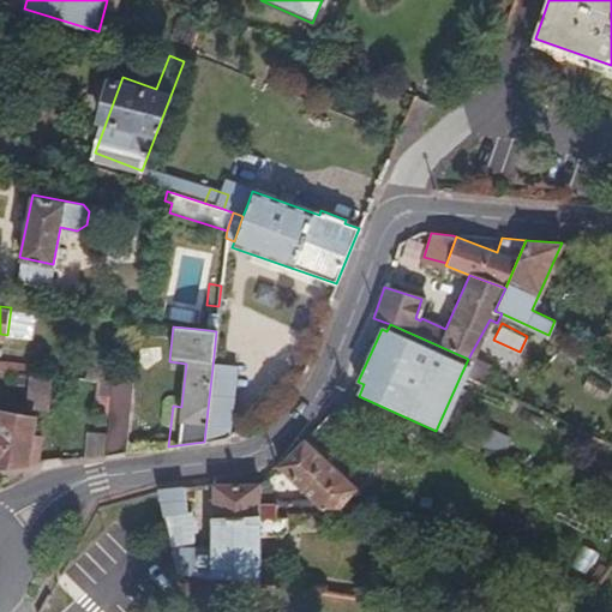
[(475,382),(484,363),(469,357),(468,359),(461,375),(475,382)]
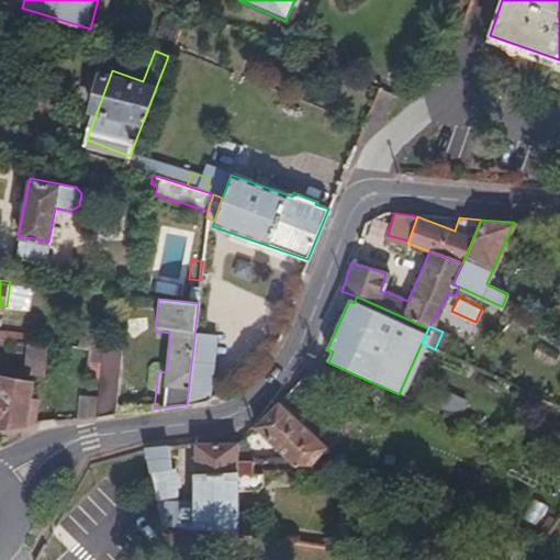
[(0,339),(18,342),(19,333),(0,329),(0,339)]
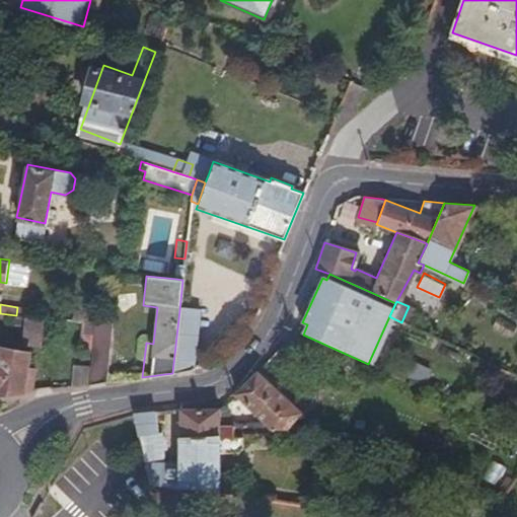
[(93,324),(95,306),(75,304),(73,322),(83,323),(93,324)]
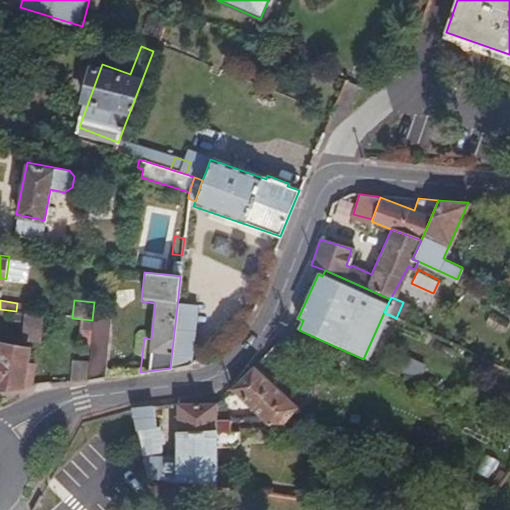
[(193,335),(196,308),(177,306),(174,332),(193,335)]
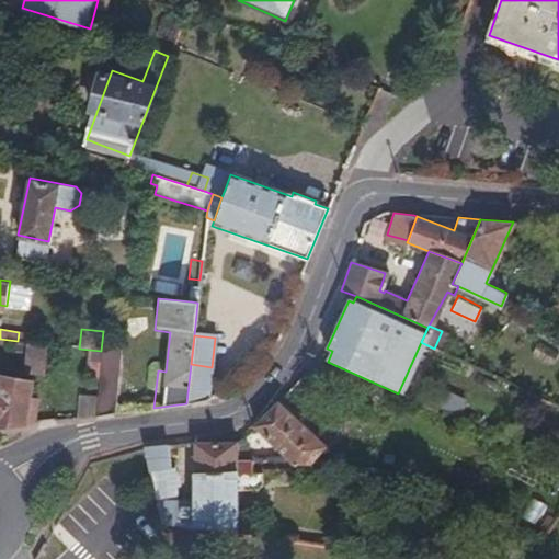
[(46,372),(48,345),(27,342),(25,369),(46,372)]
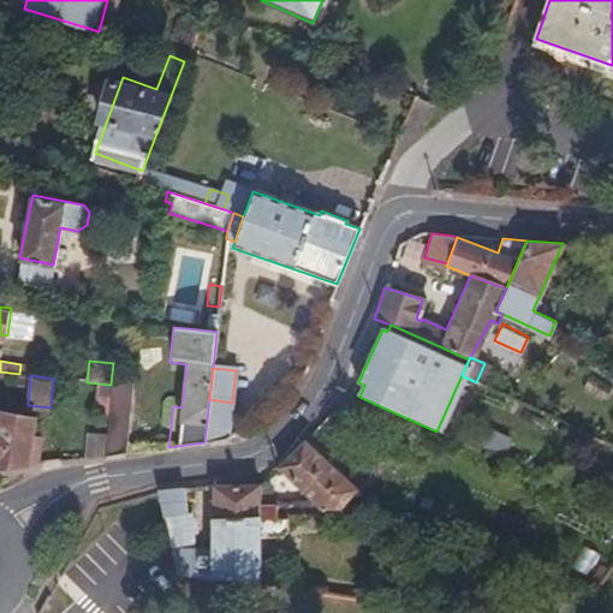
[(106,426),(109,398),(111,385),(99,384),(94,424),(106,426)]
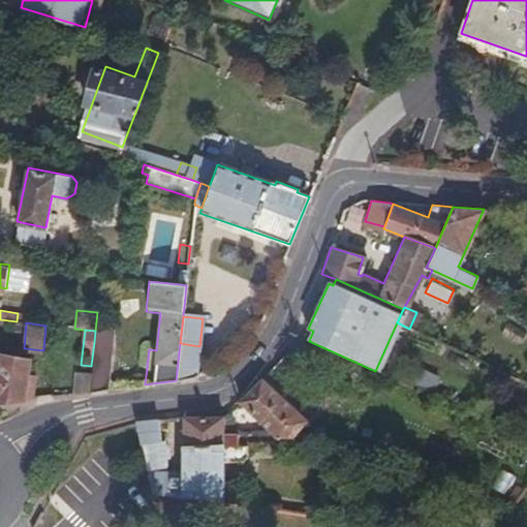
[(106,390),(110,359),(105,358),(106,344),(94,342),(91,366),(89,392),(106,390)]
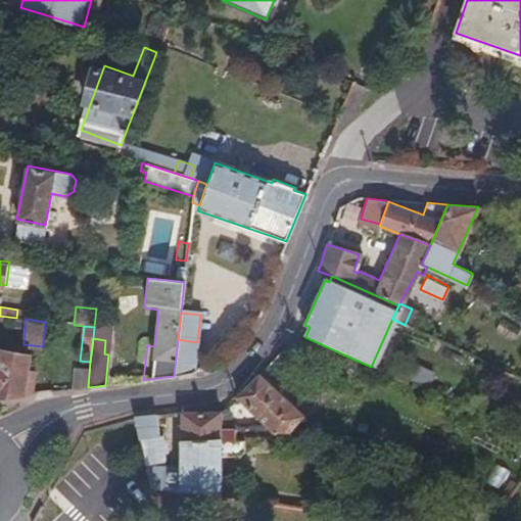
[(194,372),(197,342),(178,339),(174,376),(194,372)]
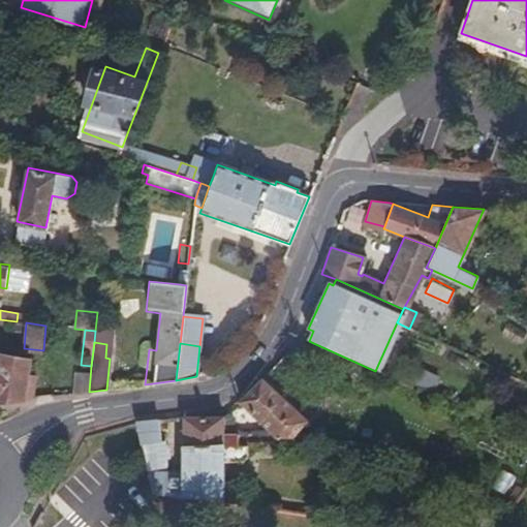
[(0,400),(22,399),(28,364),(24,359),(5,354),(0,358),(0,400)]
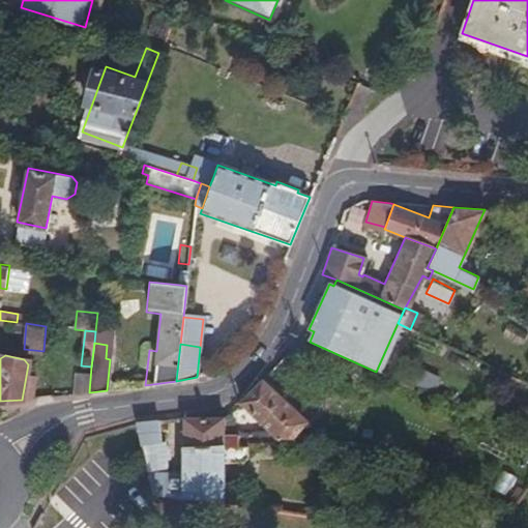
[(74,370),(72,389),(88,390),(89,371),(74,370)]
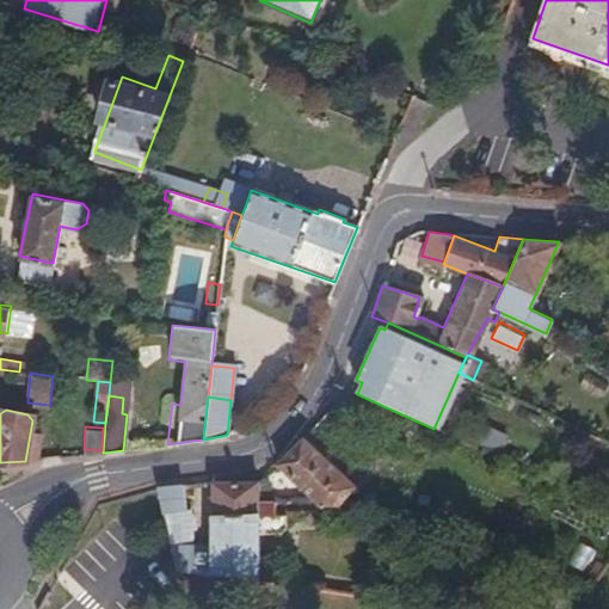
[(302,437),(276,463),(307,497),(275,497),(272,502),(272,514),(284,514),(317,514),(317,506),(333,508),(351,490),(302,437)]
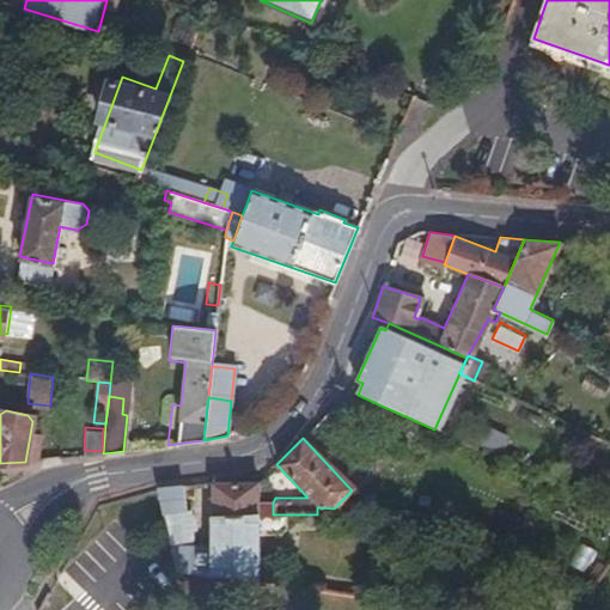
[(257,502),(257,482),(211,483),(211,513),(273,514),(273,502),(257,502)]
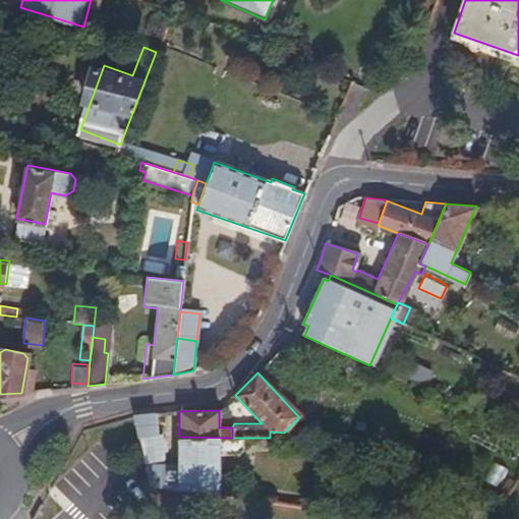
[(158,435),(154,413),(131,416),(135,437),(158,435)]
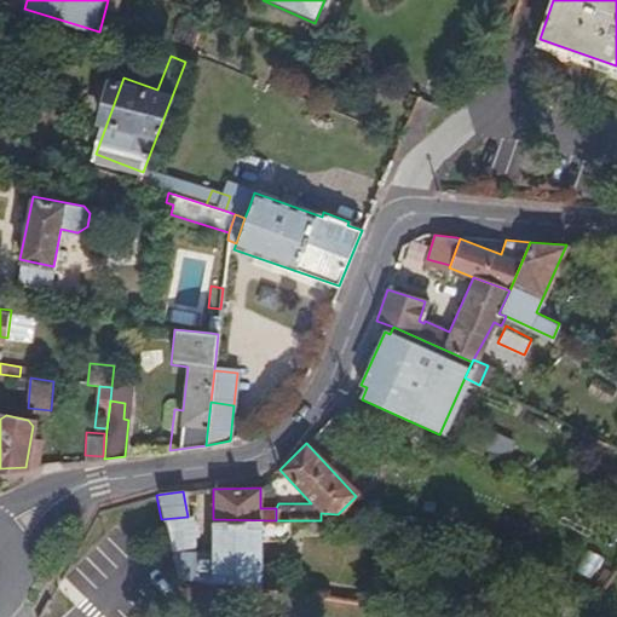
[(195,552),(188,517),(161,519),(168,553),(195,552)]
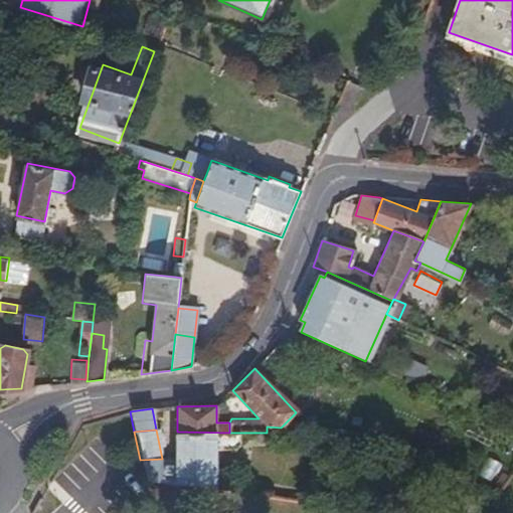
[(216,490),(216,450),(234,450),(239,444),(239,433),(229,433),(177,432),(177,458),(178,485),(216,490)]
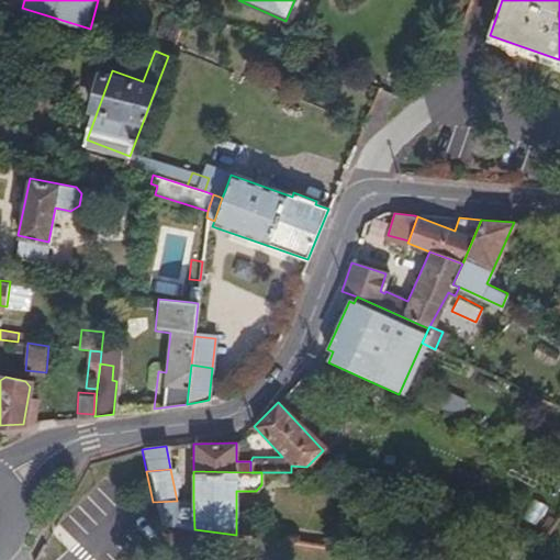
[(538,522),(545,501),(529,496),(523,517),(538,522)]
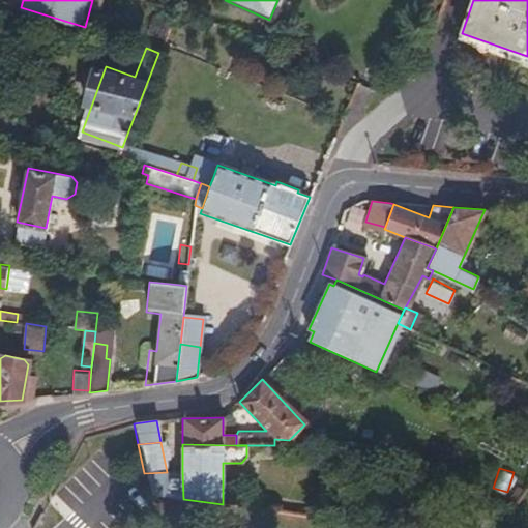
[(183,499),(182,471),(167,472),(144,473),(148,494),(183,499)]
